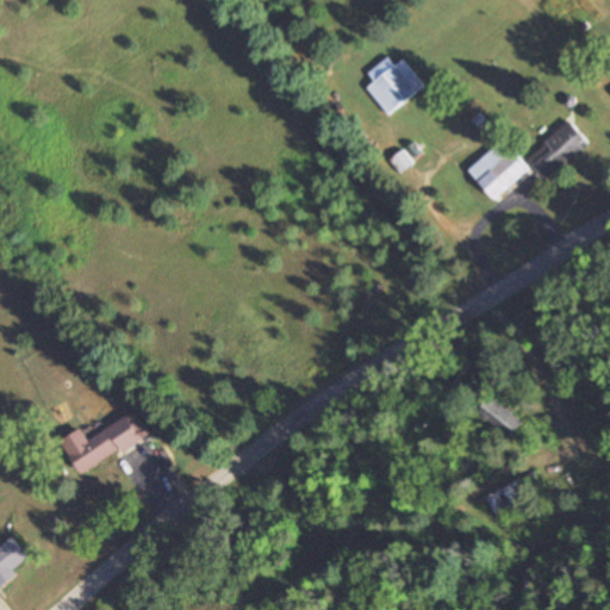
[(387,114),(416,93),(396,66),(367,87),(387,114)]
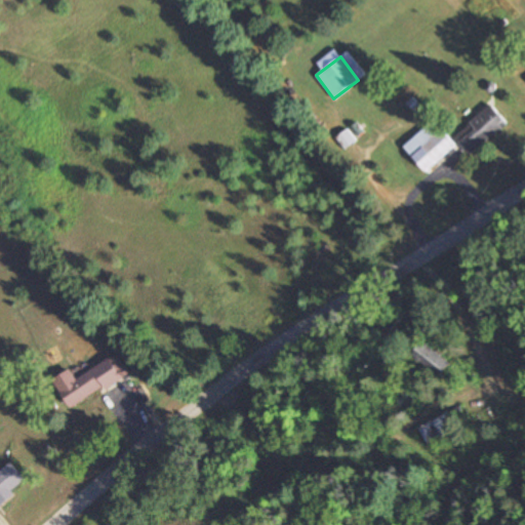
[(507,122),(489,104),(454,135),(471,154),(507,122)]
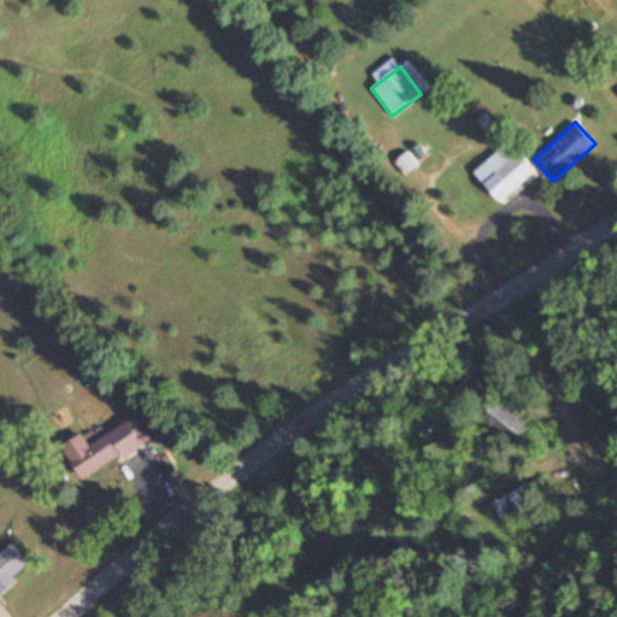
[(500,203),(536,171),(509,140),(474,171),(500,203)]
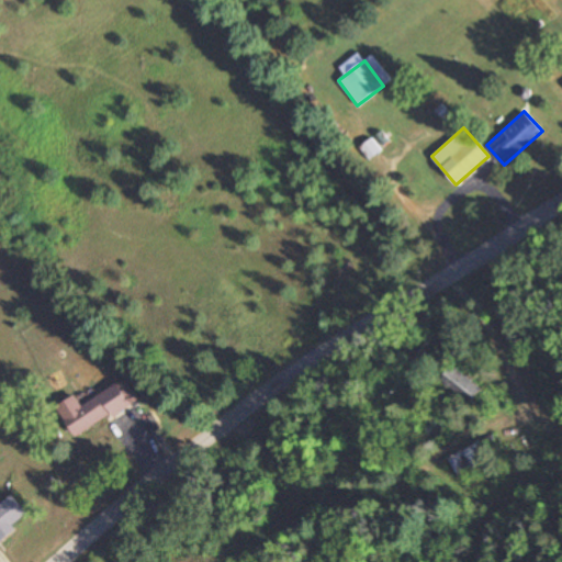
[(483,389),(457,364),(444,379),(469,403),(483,389)]
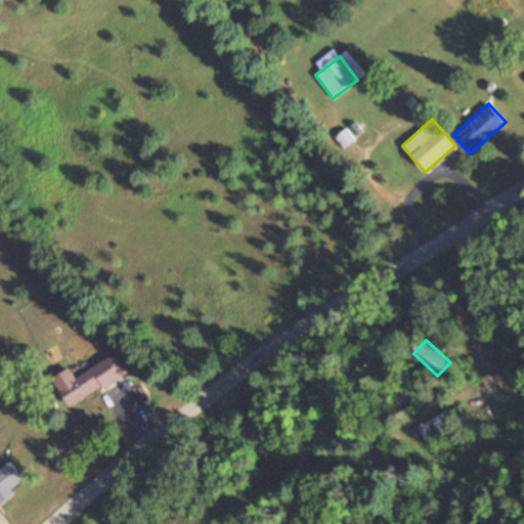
[(76,378),(71,369),(52,380),(69,408),(128,376),(117,354),(76,378)]
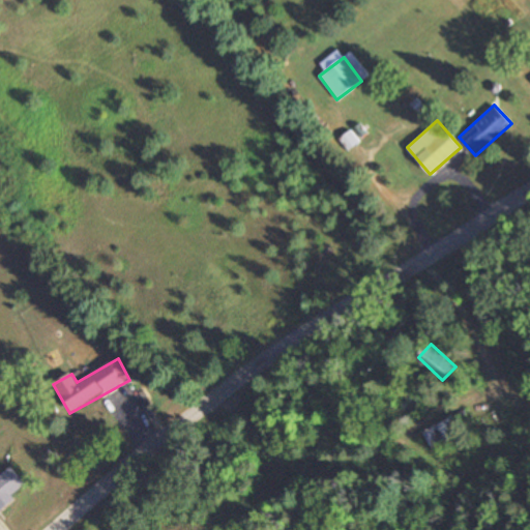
[(435,450),(463,434),(452,416),(425,433),(435,450)]
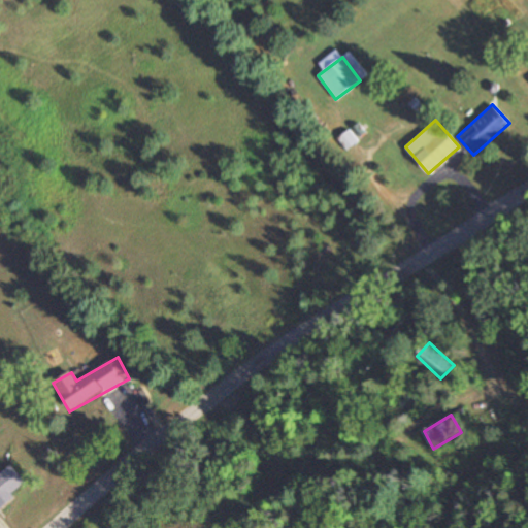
[(0,505),(28,485),(12,465),(0,474),(0,505)]
